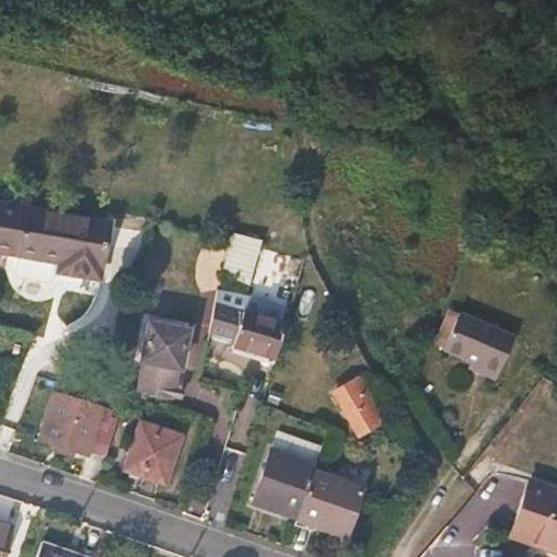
[(112,222),(0,200),(0,254),(15,257),(73,267),(71,277),(100,281),(112,222)]
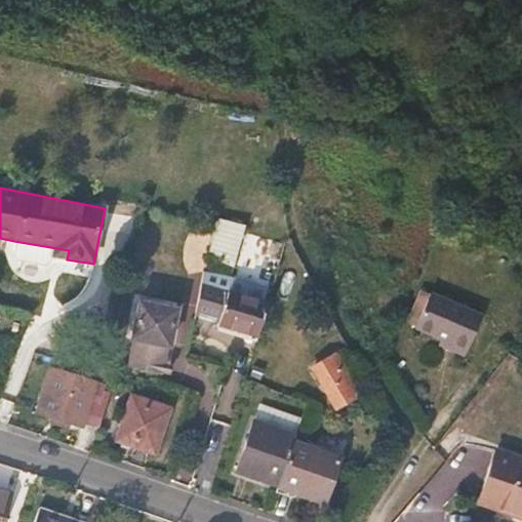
[(236,267),(239,256),(247,228),(222,218),(221,223),(208,259),(236,267)]
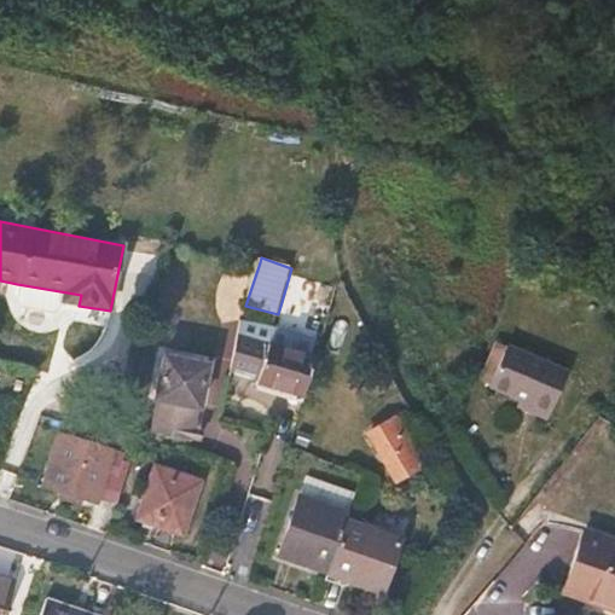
[(336,284),(291,268),(282,302),(326,317),(336,284)]
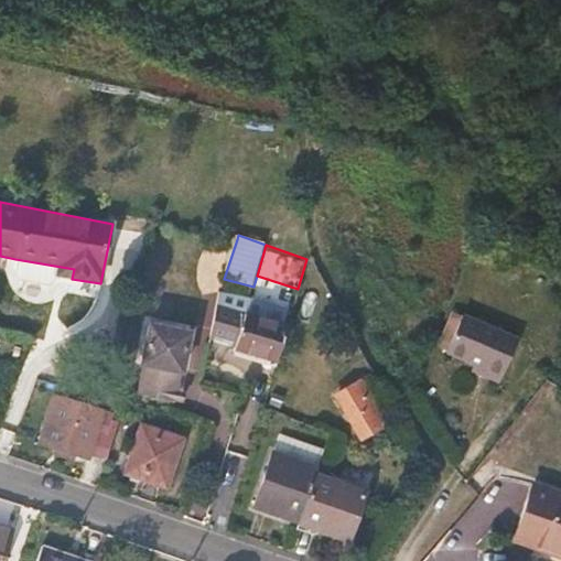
[(245,311),(217,304),(209,337),(235,344),(245,311)]
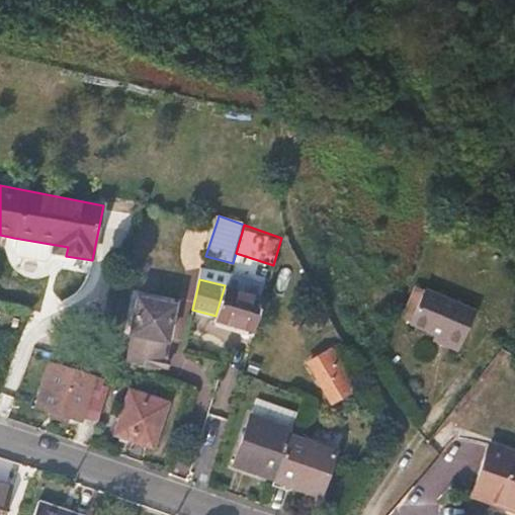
[(264,296),(225,285),(216,316),(215,322),(253,334),(264,296)]
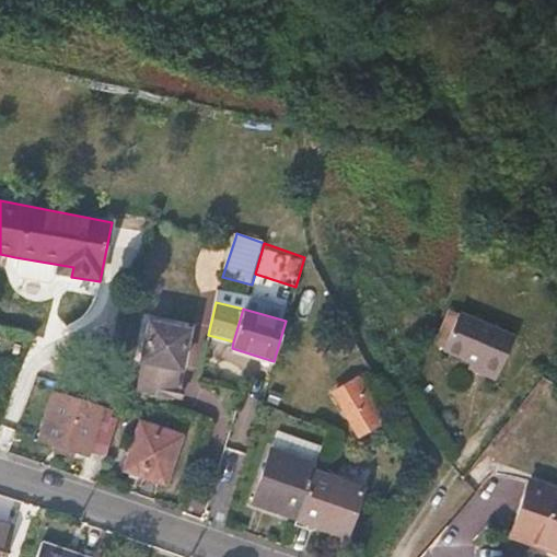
[(465,318),(456,314),(442,347),(450,351),(465,318)]
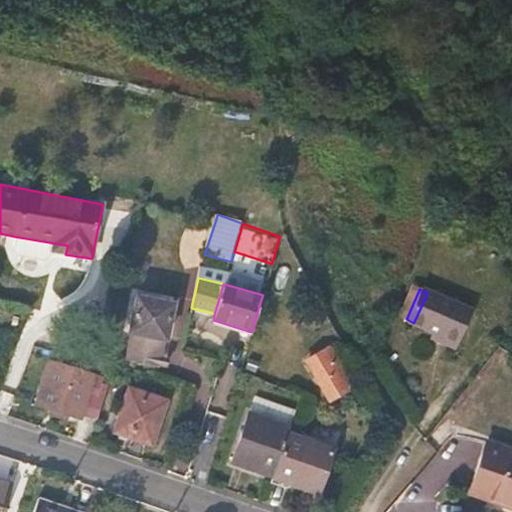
[(481,312),(429,290),(428,293),(413,323),(412,325),(439,336),(465,347),(481,312)]
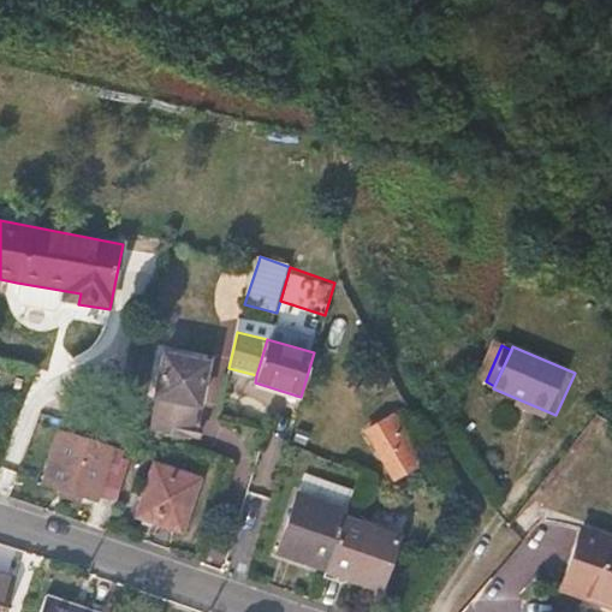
[(206,367),(161,357),(153,400),(196,410),(206,367)]
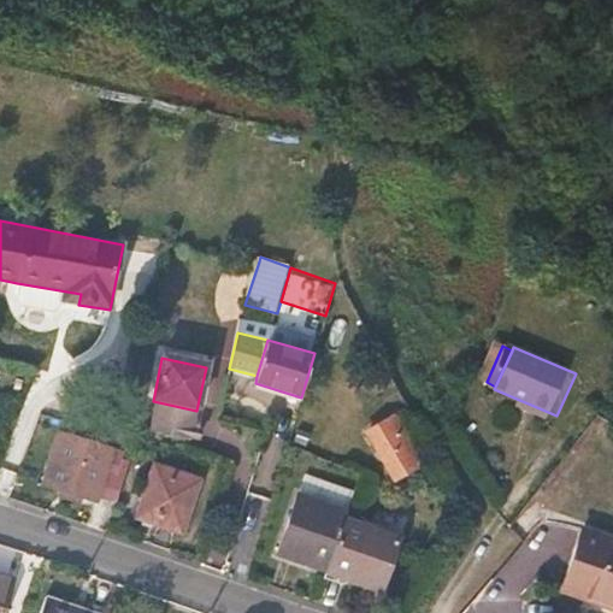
[(556,416),(525,402),(524,408),(554,422),(556,416)]
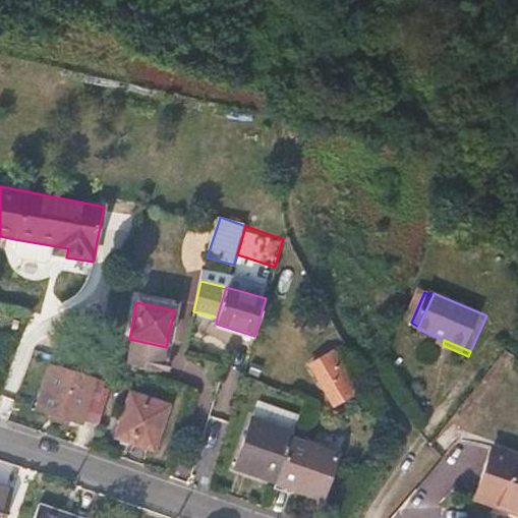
[(343,377),(318,350),(306,360),(331,388),(343,377)]
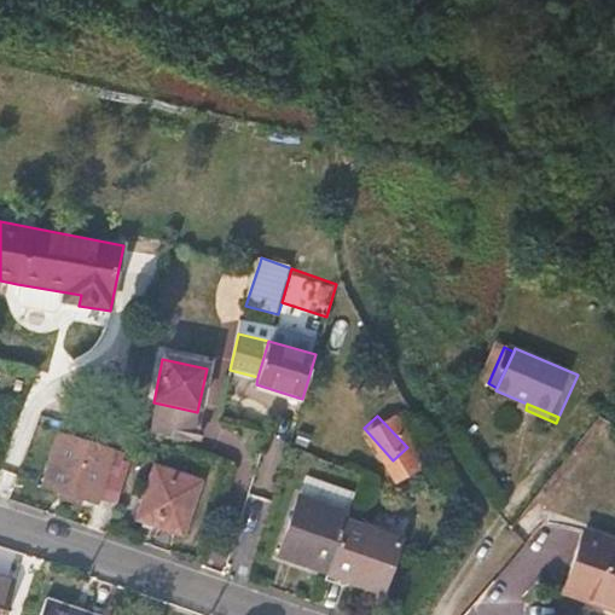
[(132,465),(93,453),(87,473),(57,463),(51,482),(117,504),(132,465)]
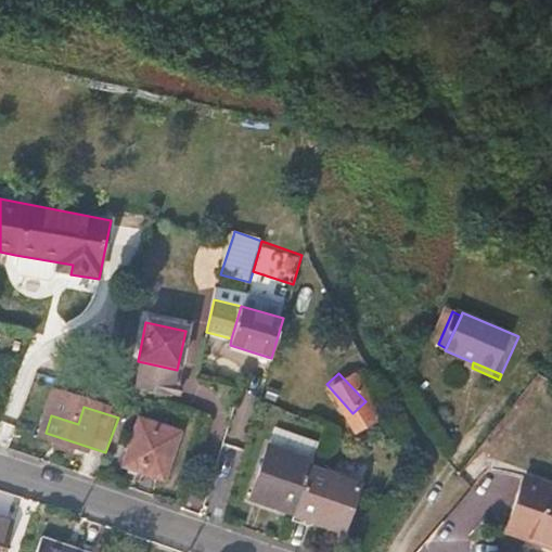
[(183,431),(141,415),(123,465),(166,480),(183,431)]
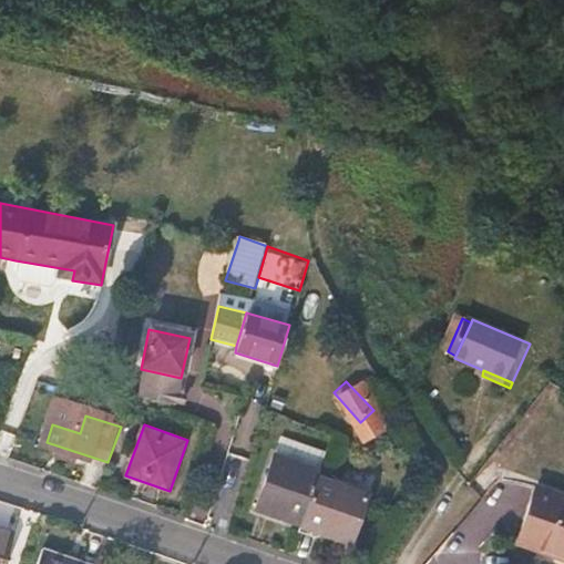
[(300,526),(303,520),(318,472),(277,459),(257,509),(300,526)]
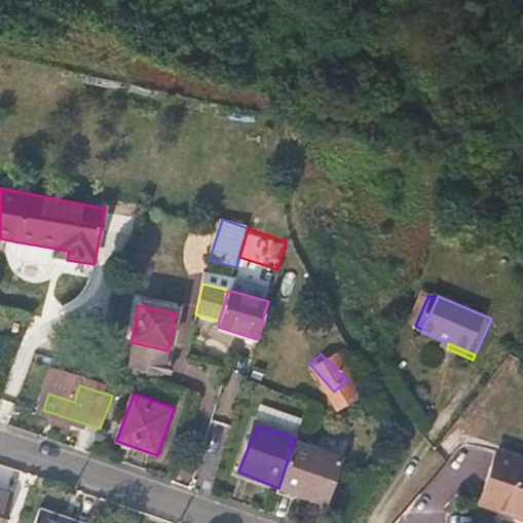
[(338,452),(295,438),(281,482),(323,497),(338,452)]
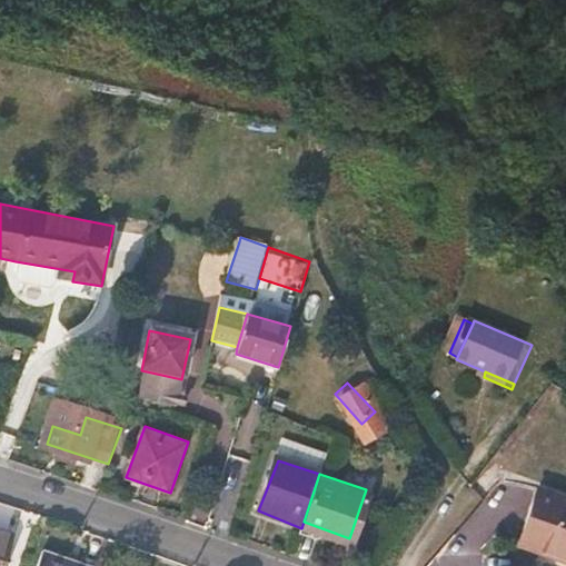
[(565,510),(536,505),(527,535),(520,559),(544,565),(563,565),(564,559),(565,559),(565,510)]
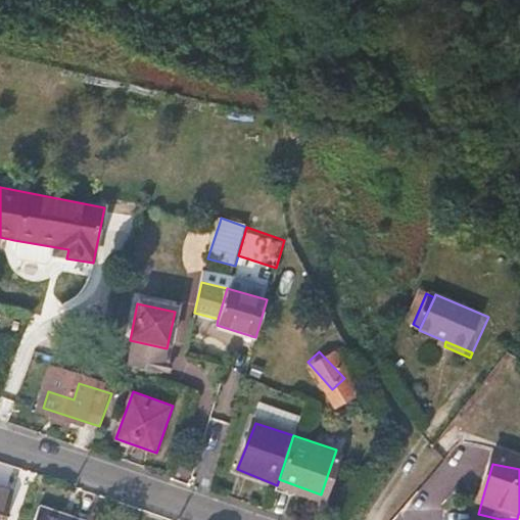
[(0,488),(0,519),(7,519),(15,494),(0,488)]
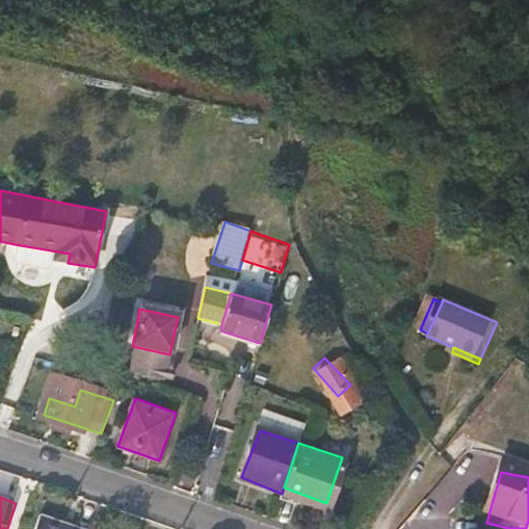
[(78,528),(41,516),(35,528),(78,528)]
